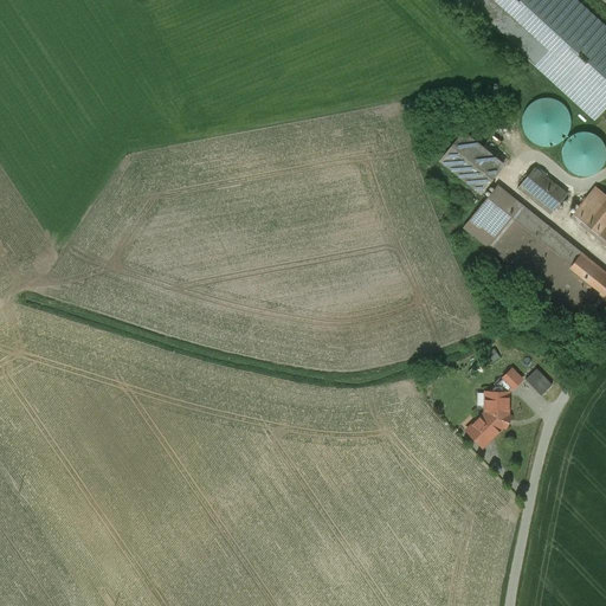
[(605,108),(605,30),(573,0),(465,0),(595,120),(605,108)]
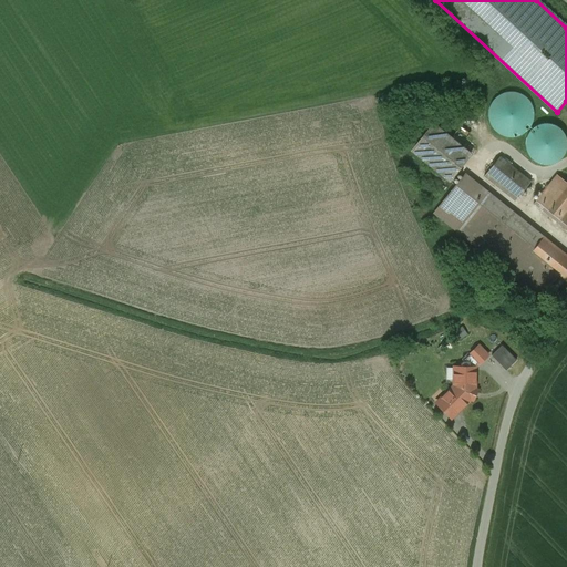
[(527,135),(531,94),(492,92),(488,132),(527,135)]
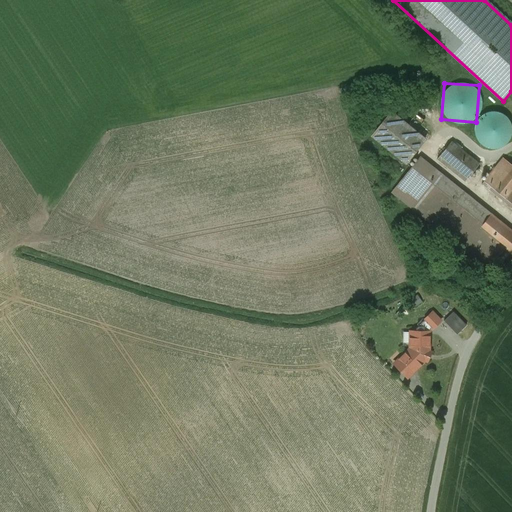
[(476,146),(510,145),(508,110),(484,111),(484,117),(475,117),(476,146)]
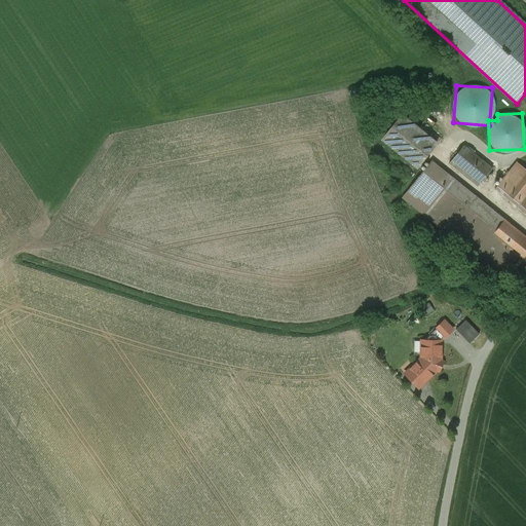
[(437,143),(403,115),(382,140),(417,167),(437,143)]
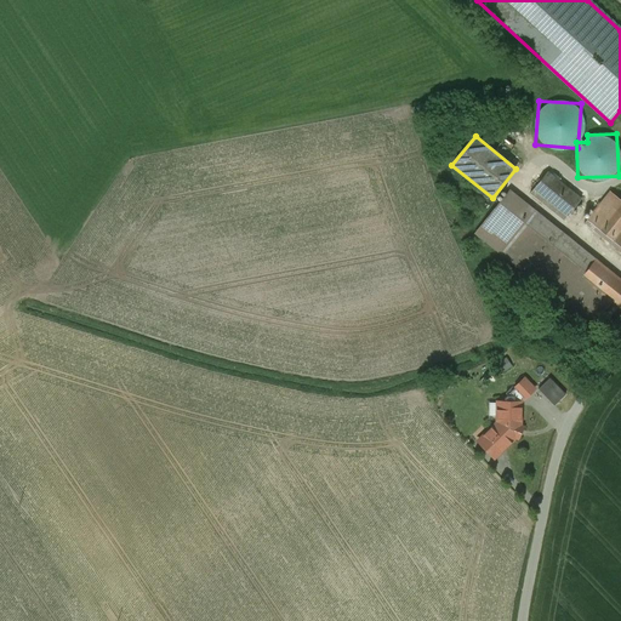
[(547,171),(530,193),(564,221),(581,199),(547,171)]
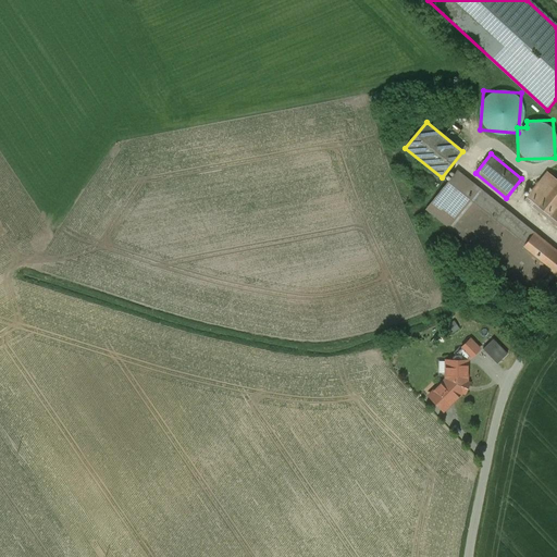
[(428,209),(452,229),(482,192),(457,171),(428,209)]
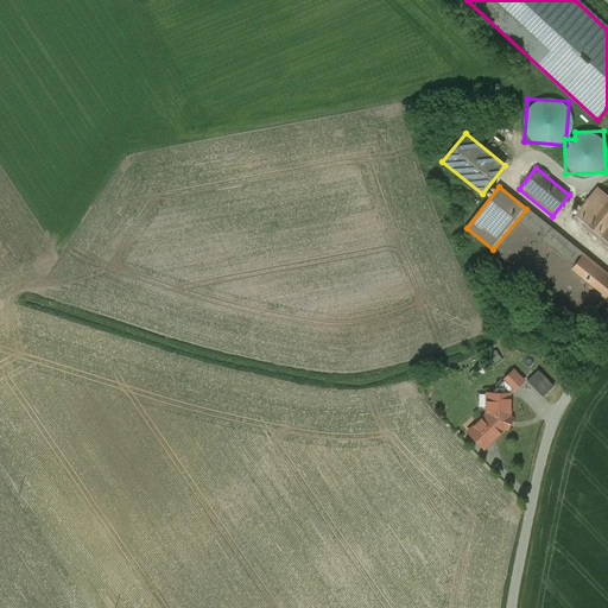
[(575,215),(601,235),(607,226),(607,195),(597,188),(575,215)]
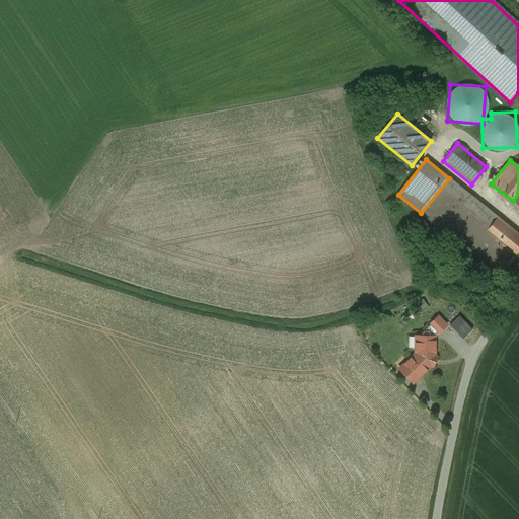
[(498,217),(449,178),(421,213),(496,273),(512,252),(486,232),(498,217)]
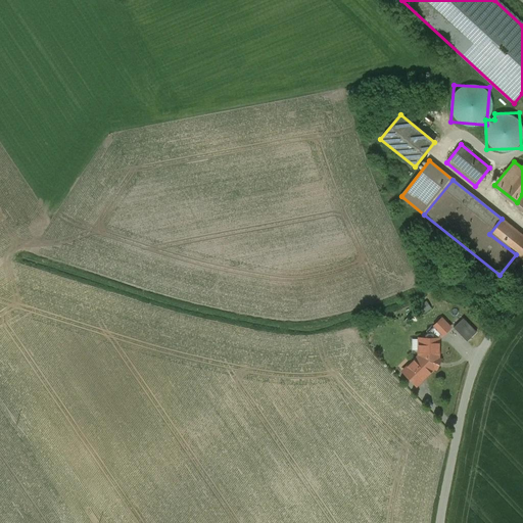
[(522,236),(502,219),(489,234),(516,254),(522,260),(522,236)]
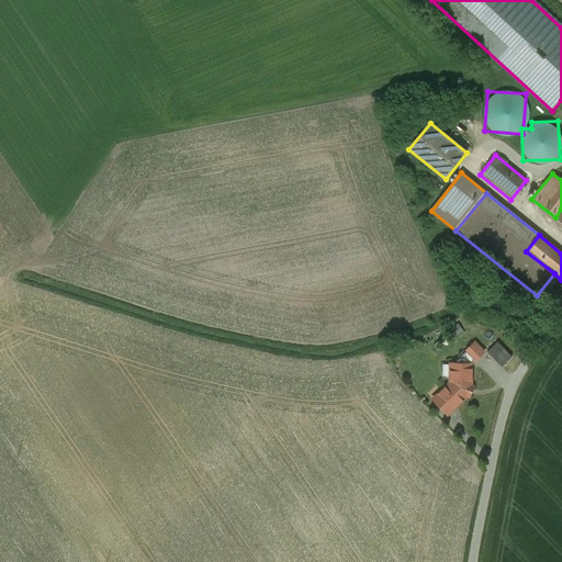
[(454,335),(464,330),(460,322),(450,326),(454,335)]
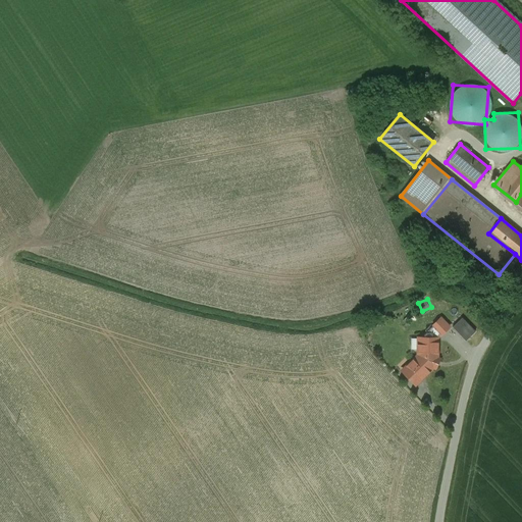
[(466,340),(476,330),(462,316),(453,326),(466,340)]
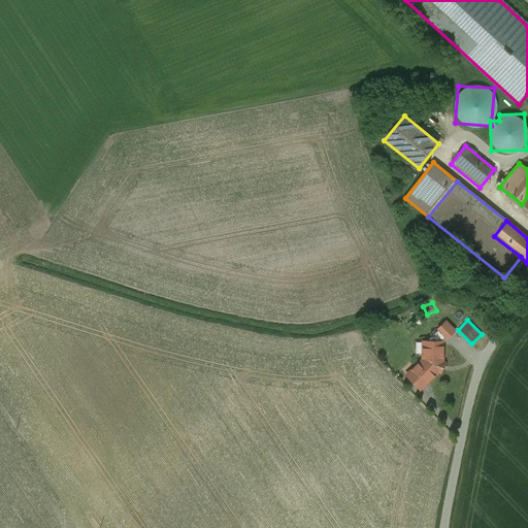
[(455,331),(447,322),(426,341),(424,341),(423,360),(406,375),(420,389),(439,371),(442,363),(443,342),(455,331)]
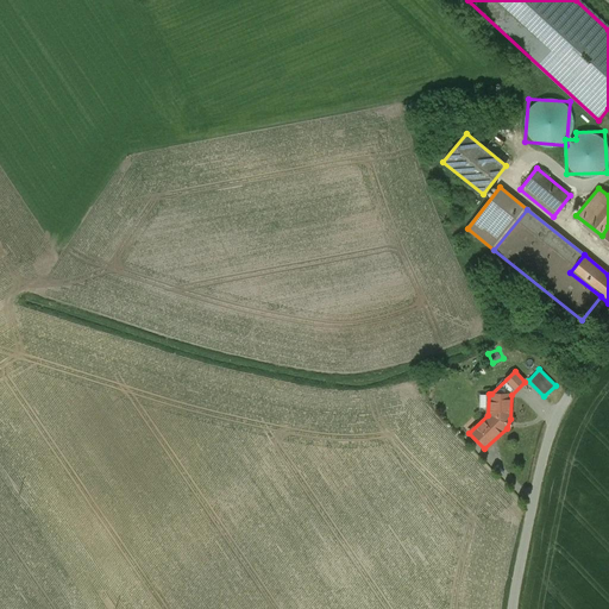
All buildings are outlined.
